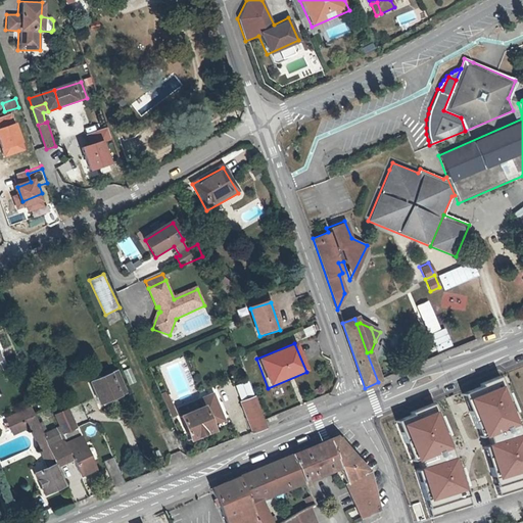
[(127,391),(117,370),(90,382),(100,403),(127,391)]
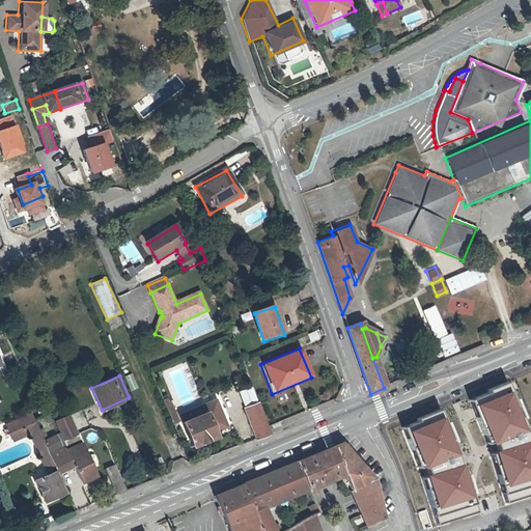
[(245,409),(259,403),(253,387),(239,392),(245,409)]
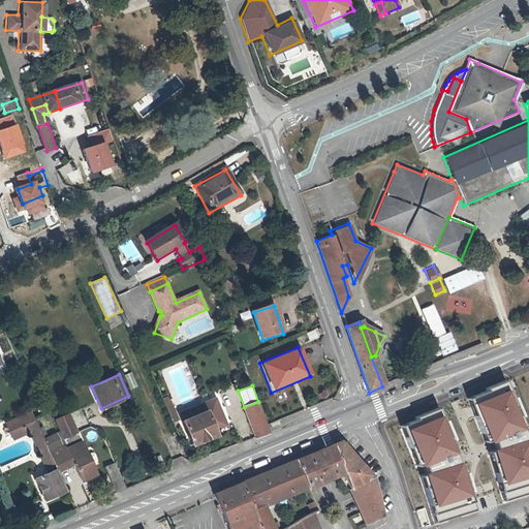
[(528,445),(512,396),(475,407),(501,488),(528,478),(528,445)]
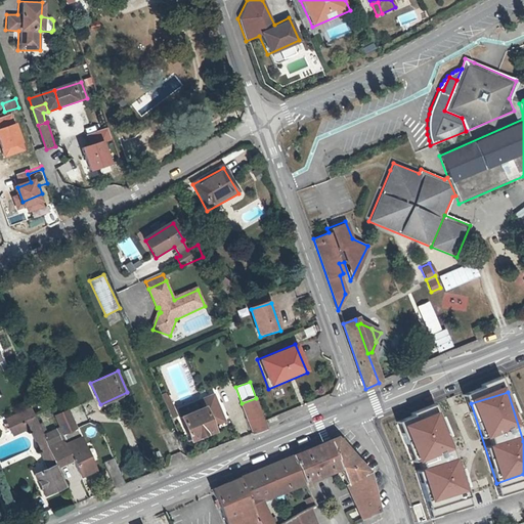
[(166,393),(161,395),(169,412),(174,410),(175,409),(169,396),(168,397),(166,393)]
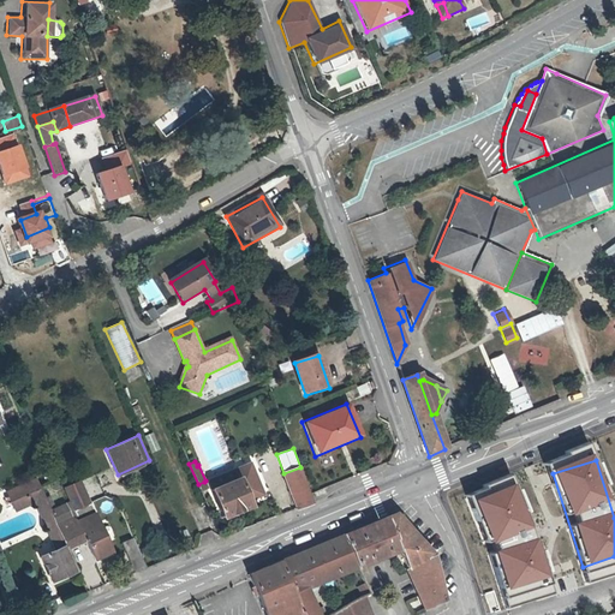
[(237,478),(210,490),(222,518),(250,506),(248,500),(262,494),(249,464),(233,471),(237,478)]
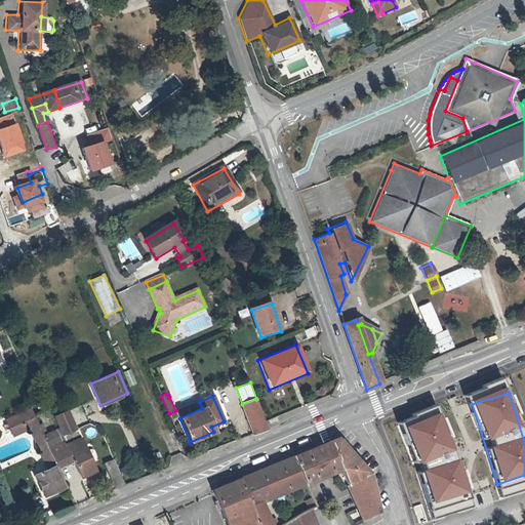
[(253,435),(269,430),(266,421),(256,399),(242,404),(253,435)]
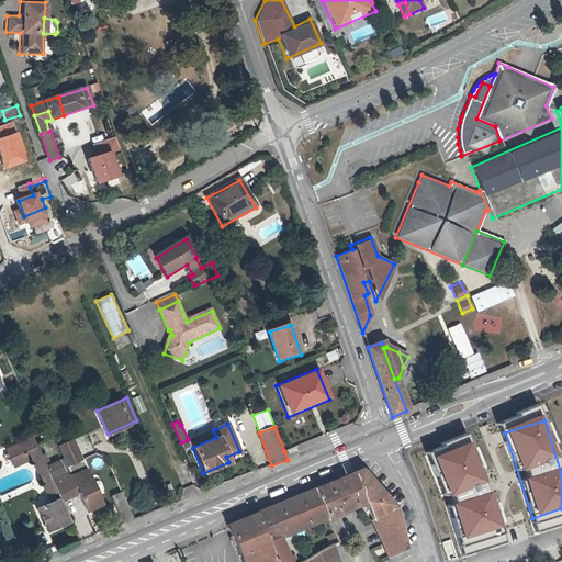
[(189,441),(192,448),(216,437),(213,430),(189,441)]
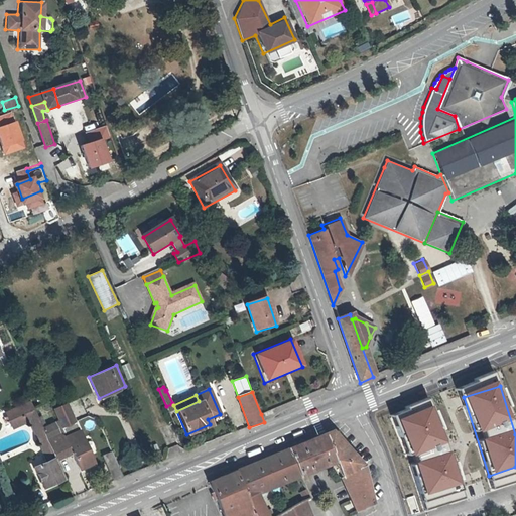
[(66,436),(72,452),(80,469),(94,463),(79,425),(78,425),(69,405),(65,407),(63,405),(58,406),(59,409),(55,411),(67,436),(66,436)]
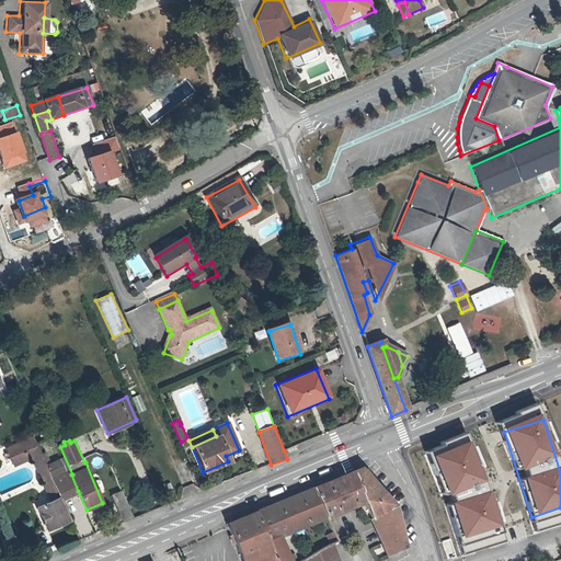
[(37,445),(45,461),(50,459),(44,442),(37,445)]
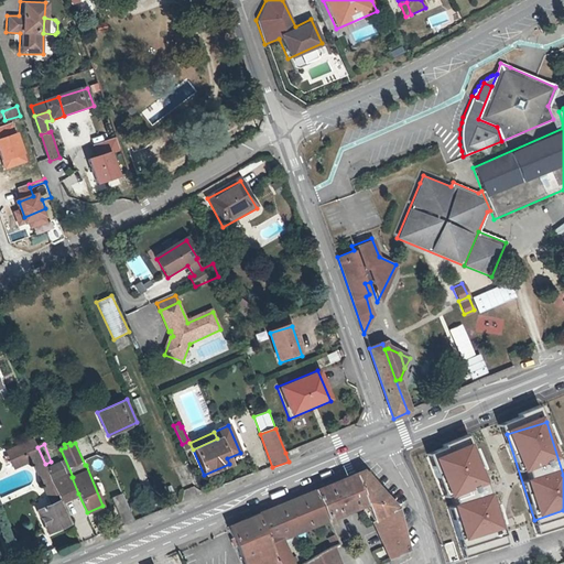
[(474,445),(434,457),(462,543),(501,530),(474,445)]
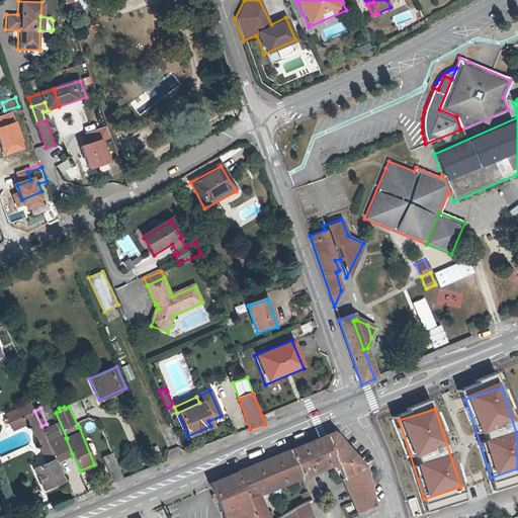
[(9,422),(23,416),(20,410),(7,416),(9,422)]
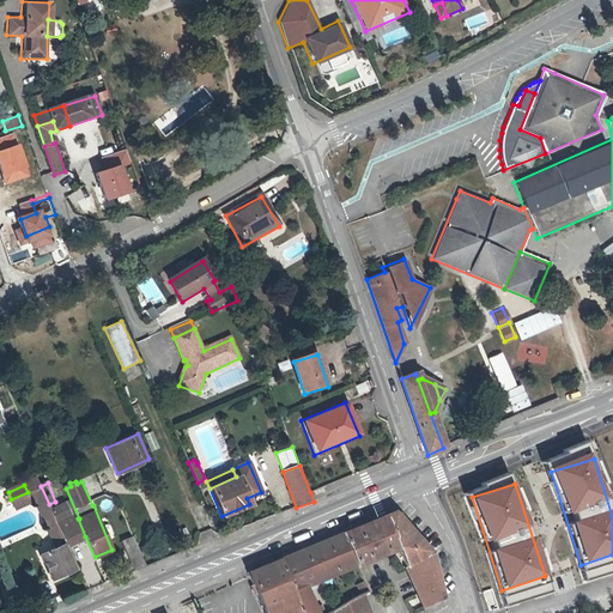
[(28,492),(11,499),(14,509),(36,499),(56,547),(41,553),(53,578),(77,569),(67,545),(50,507),(49,504),(41,486),(28,492)]
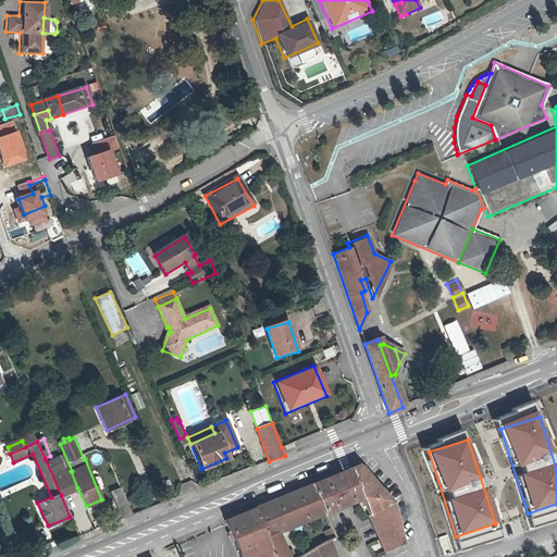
[(46,460),(61,495),(77,487),(71,471),(69,472),(67,470),(64,471),(59,458),(51,461),(49,459),(46,460)]
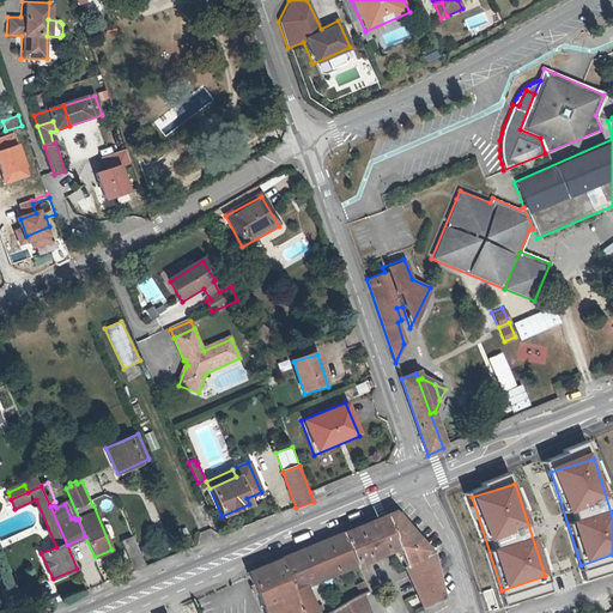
[(338,533),(353,569),(358,566),(360,572),(365,569),(363,564),(399,550),(406,568),(431,554),(393,510),(338,533)]
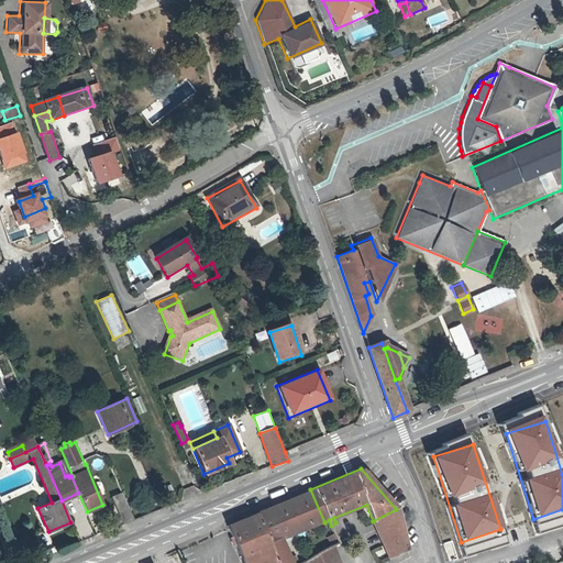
[(254,512),(267,543),(280,538),(282,540),(324,522),(310,489),(254,512)]
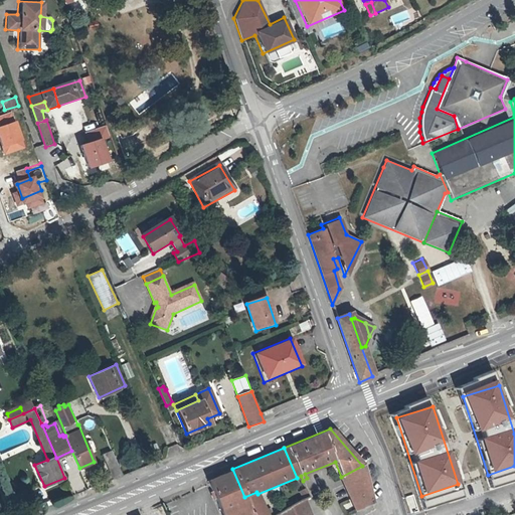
[(341,477),(345,487),(349,486),(348,483),(365,475),(362,466),(341,477)]
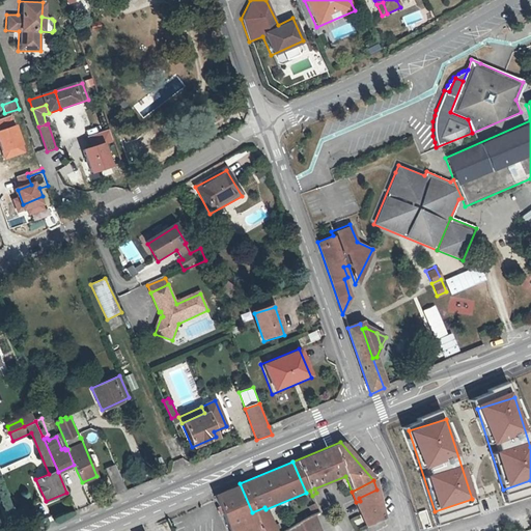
[(218,515),(225,530),(258,530),(252,512),(240,483),(211,496),(218,515)]
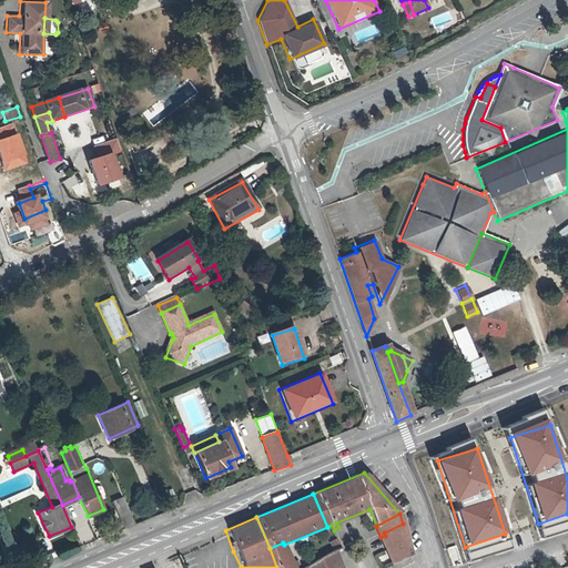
[(411,555),(403,524),(384,533),(385,536),(381,537),(392,564),(411,555)]
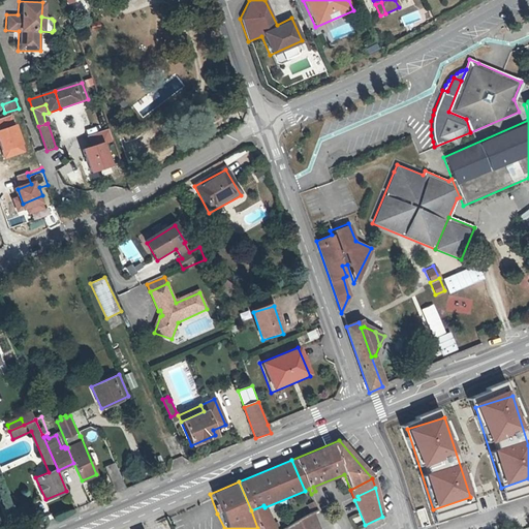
[(274,528),(265,507),(263,505),(251,510),(257,528),(274,528)]
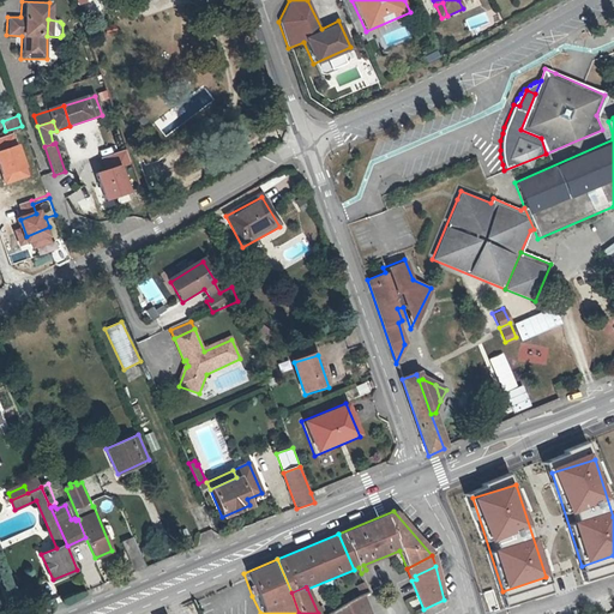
[(483,593),(487,607),(497,605),(492,590),(483,593)]
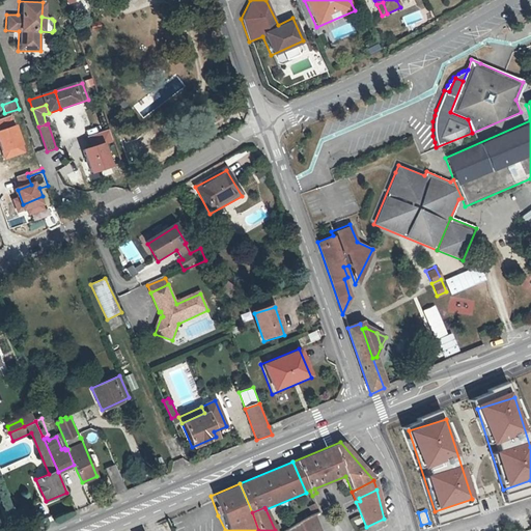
[(288,530),(322,530),(315,514),(304,521),(290,528),(288,530)]
